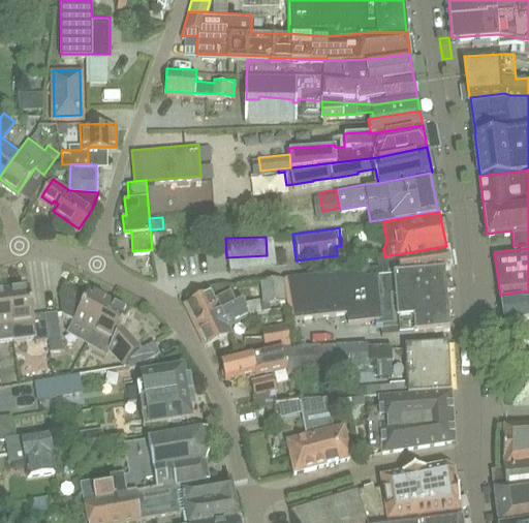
[(446,246),(384,256),(377,257),(377,263),(378,270),(391,269),(392,271),(443,266),(449,266),(446,247),(446,246)]
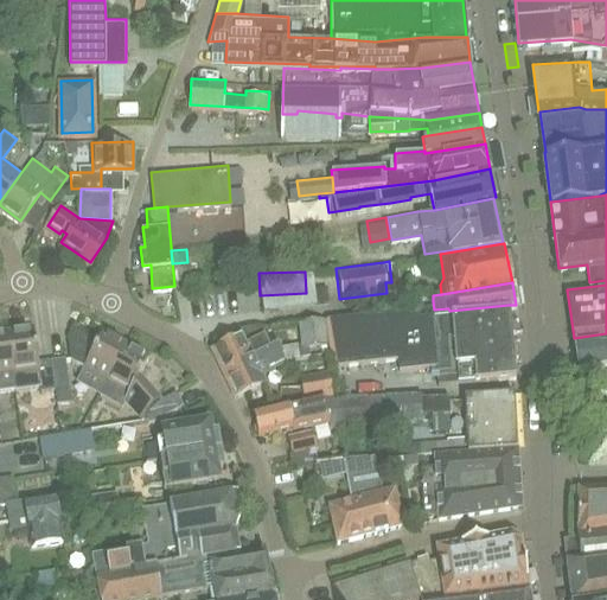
[(324,317),(327,342),(330,363),(362,359),(397,356),(398,368),(425,364),(426,376),(438,375),(438,381),(516,375),(509,305),(449,311),(448,308),(434,310),(433,301),(416,304),(416,306),(393,310),(357,312),(324,317)]
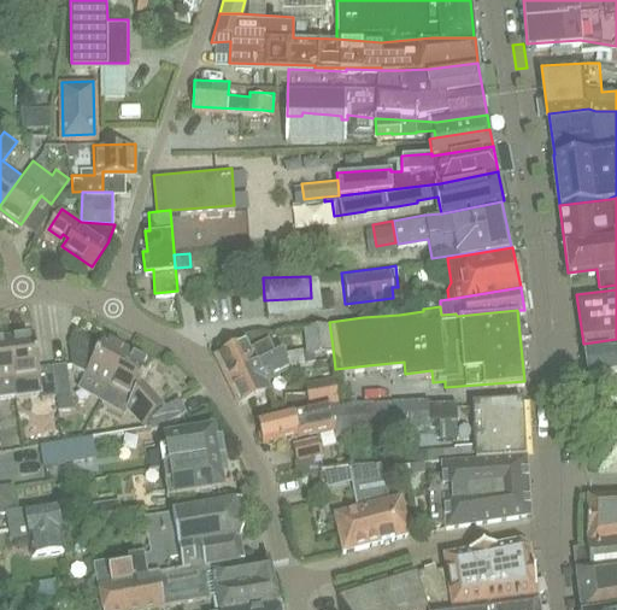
[(333,347),(329,322),(303,324),(306,351),(333,347)]
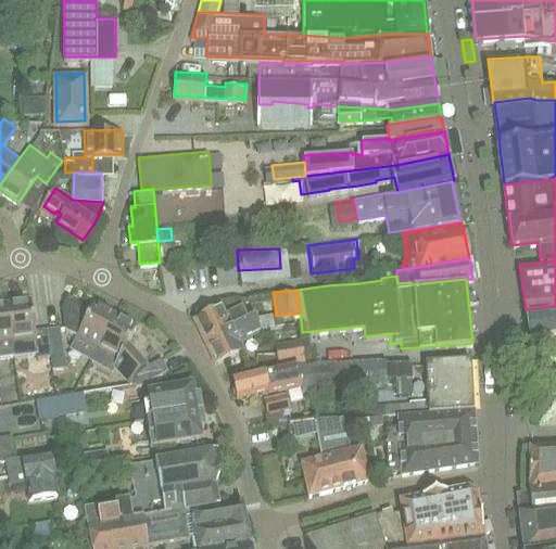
[(7,298),(13,353),(36,349),(37,355),(50,353),(46,326),(35,327),(30,295),(7,298)]
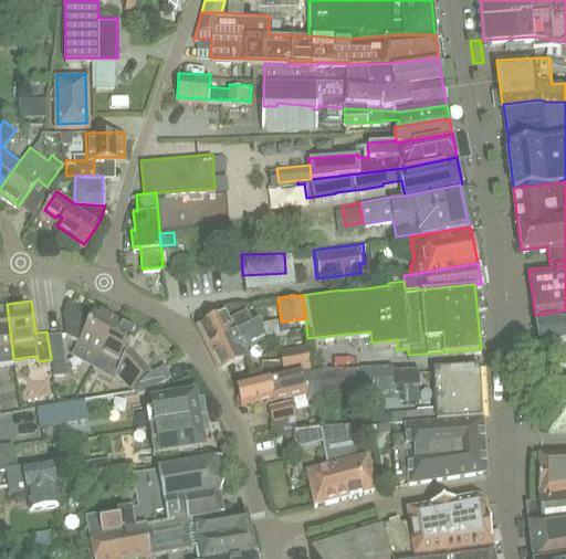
[(65,331),(100,350),(118,316),(96,304),(92,312),(75,303),(66,305),(63,312),(65,331)]
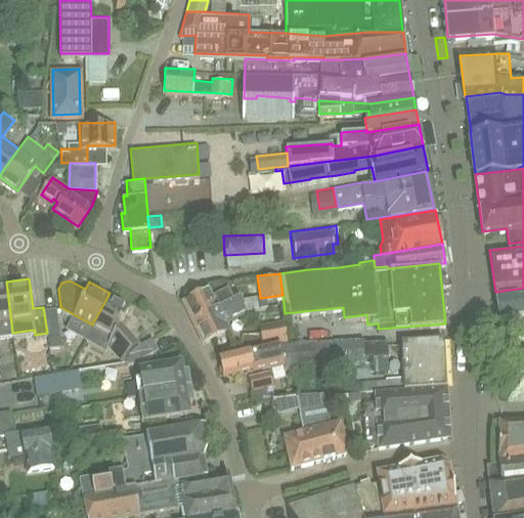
[(0,334),(12,333),(6,282),(0,283),(0,334)]
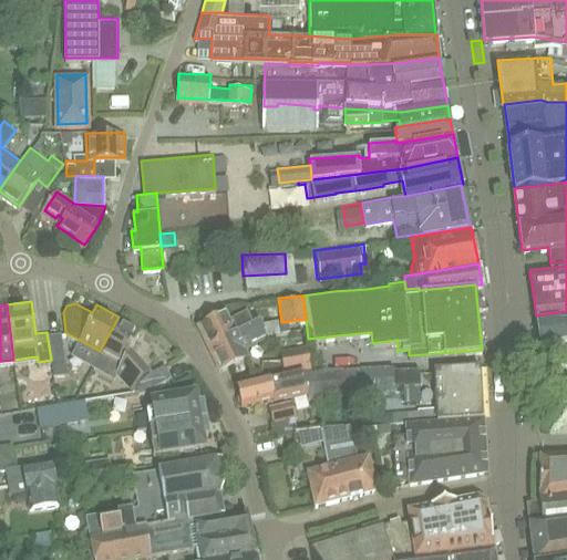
[(235,329),(224,310),(197,323),(207,343),(253,322),(247,310),(230,318),(236,329),(235,329)]
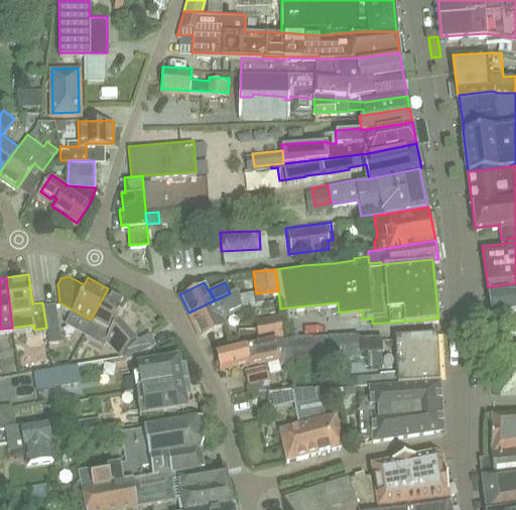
[(515,283),(488,287),(491,309),(515,307),(515,283)]
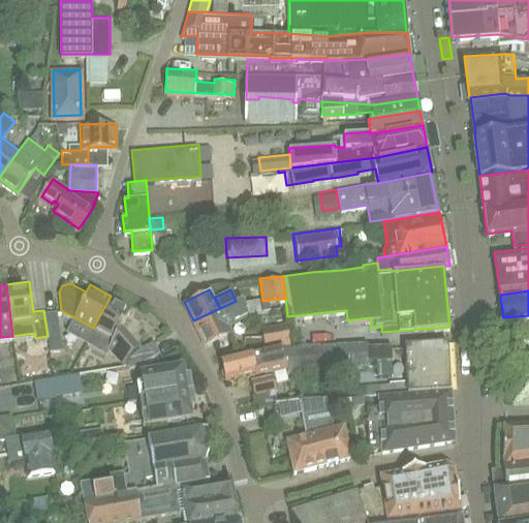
[(111,296),(93,328),(113,338),(109,345),(125,364),(136,363),(159,348),(153,338),(137,346),(120,327),(130,307),(111,296)]
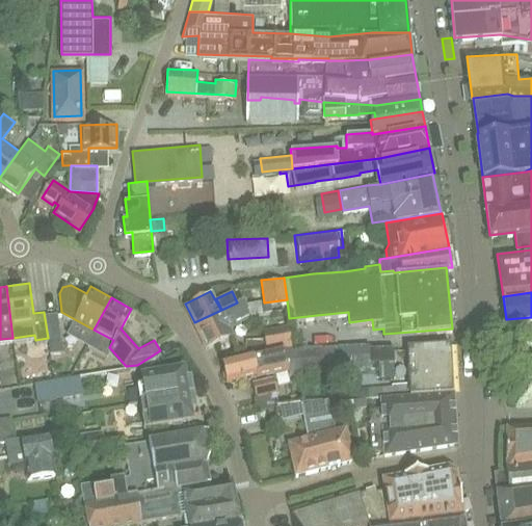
[(237,303),(194,322),(206,345),(233,333),(227,320),(241,313),(243,317),(250,314),(243,299),(237,303)]
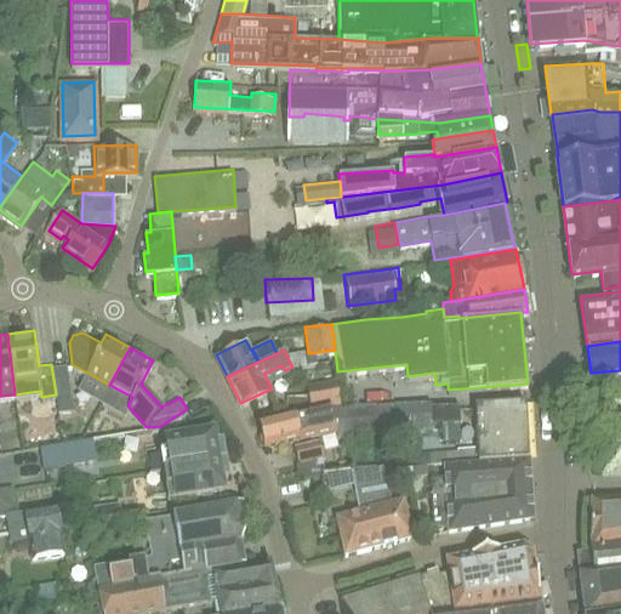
[(51,364),(56,394),(57,409),(73,407),(67,362),(51,364)]
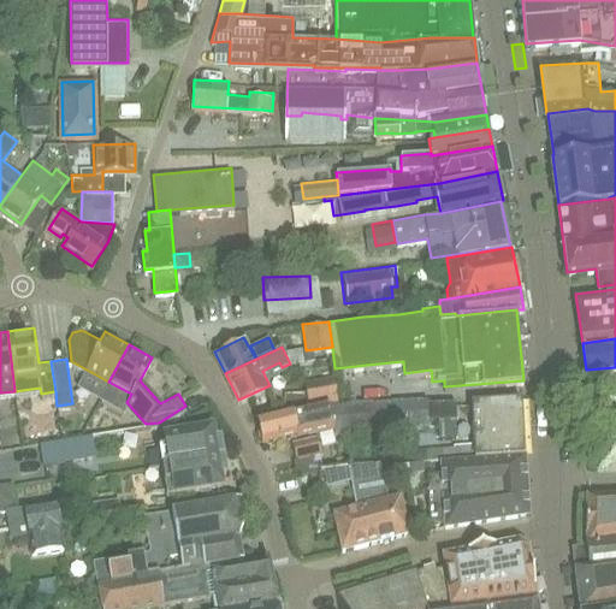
[(309,403),(329,402),(329,403),(339,403),(335,374),(304,379),(308,403),(309,403)]
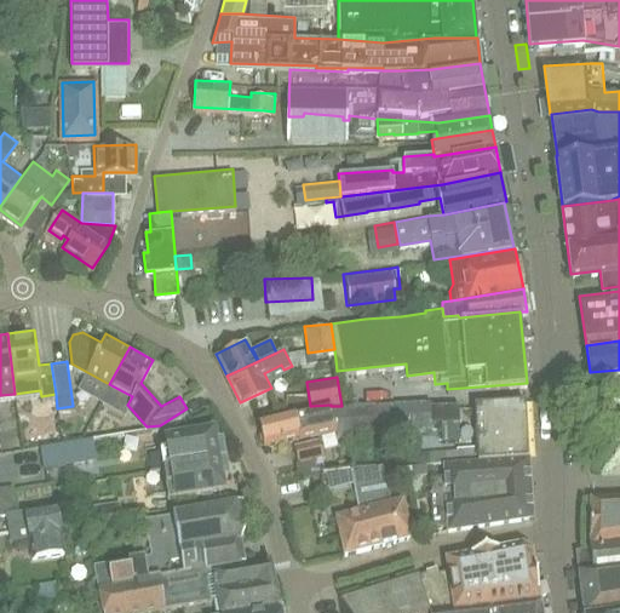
[(445,460),(528,456),(526,400),(475,404),(477,444),(455,445),(455,447),(429,447),(429,460),(445,460)]
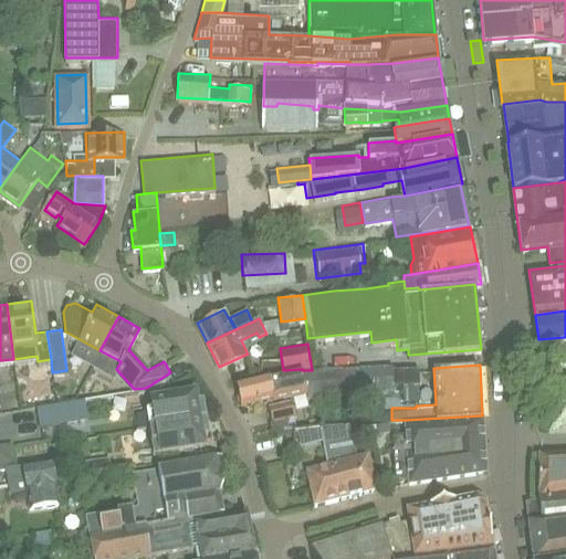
[(302,370),(305,388),(306,392),(394,387),(394,383),(419,381),(418,367),(392,368),(392,366),(312,370),(302,370)]
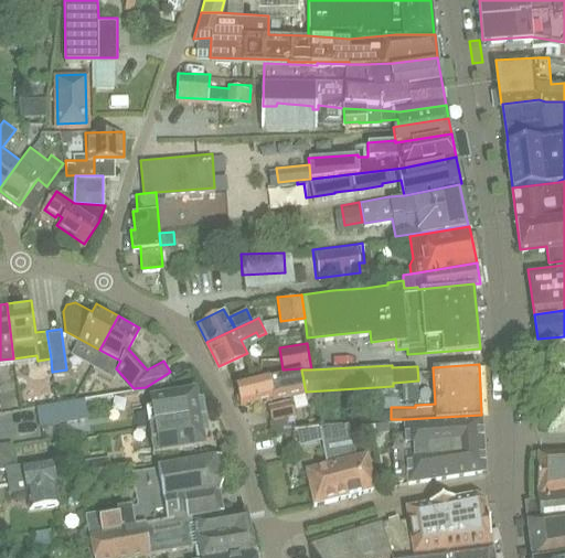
[(305,387),(301,369),(301,368),(284,369),(283,369),(267,373),(237,381),(242,403),(305,387)]
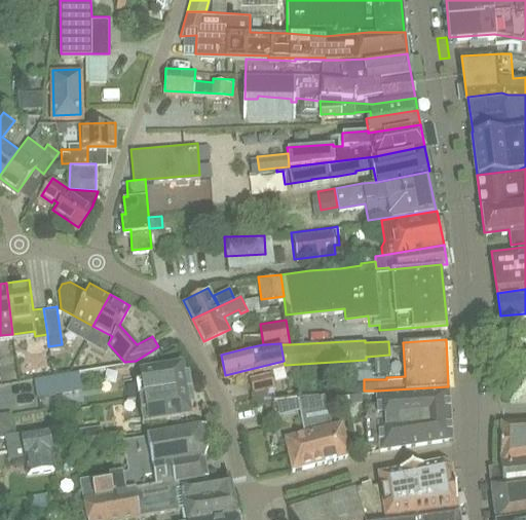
[(136,380),(139,396),(191,386),(188,372),(184,372),(182,363),(140,369),(142,379),(136,380)]
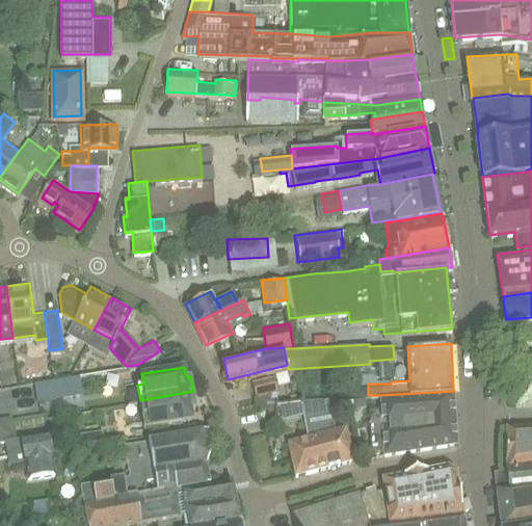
[(38,396),(69,391),(65,375),(35,380),(38,396)]
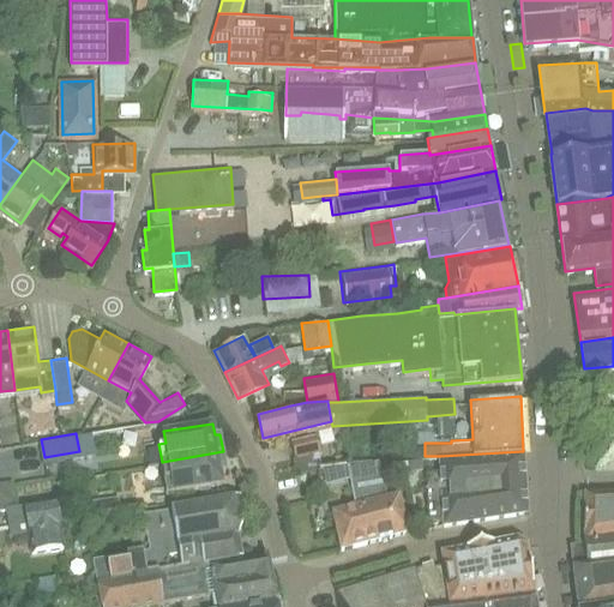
[(296,456),(321,450),(318,433),(293,439),(296,456)]
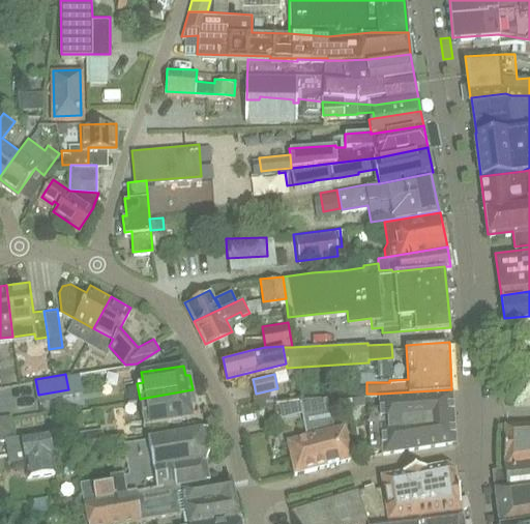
[(193,389),(140,399),(144,424),(192,415),(189,405),(195,404),(193,389)]
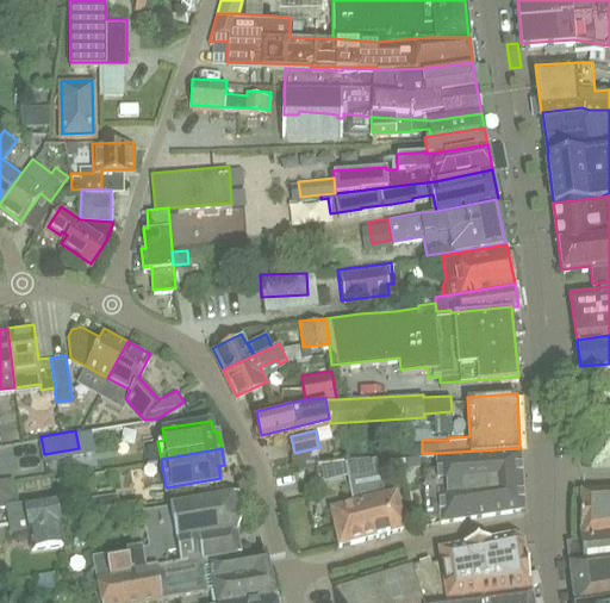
[(520,449),(437,455),(437,466),(423,467),(424,511),(441,511),(442,518),(523,507),(520,449)]
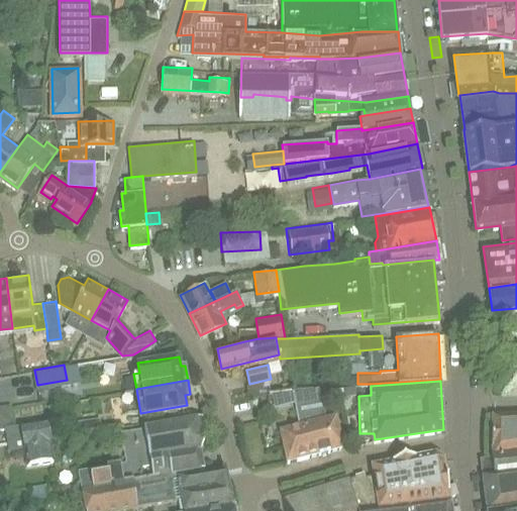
[(298,423),(279,428),(287,460),(339,446),(342,441),(335,413),(326,416),(319,386),(312,387),(312,386),(293,387),(298,423)]
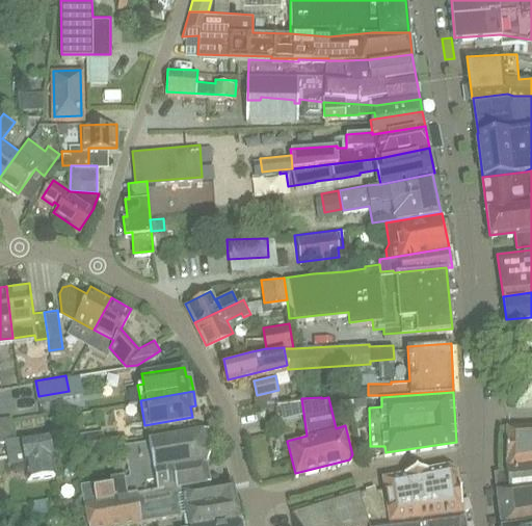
[(55,471),(49,431),(15,437),(10,414),(0,415),(0,439),(1,439),(1,438),(5,437),(7,450),(23,447),(28,476),(55,471)]
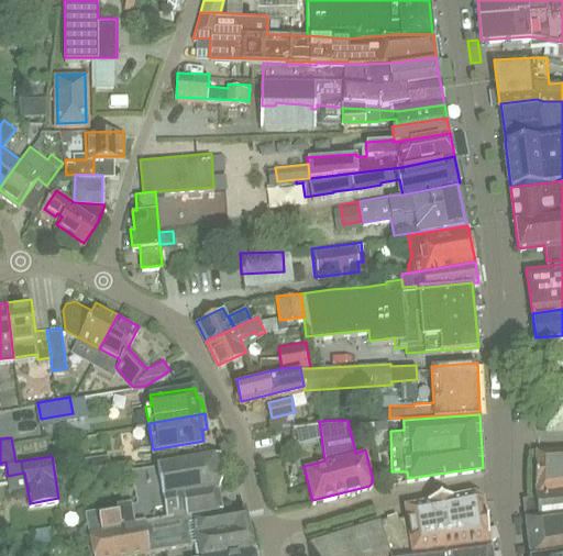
[(536,478),(537,491),(562,487),(562,445),(534,446),(536,458),(534,458),(534,463),(534,475),(536,475),(536,478)]
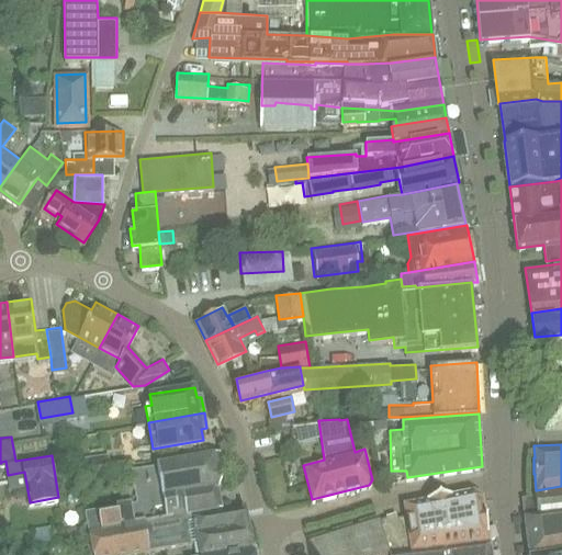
[(186,513),(200,511),(222,506),(217,486),(223,473),(220,452),(131,468),(136,500),(85,510),(88,532),(182,512),(186,513)]
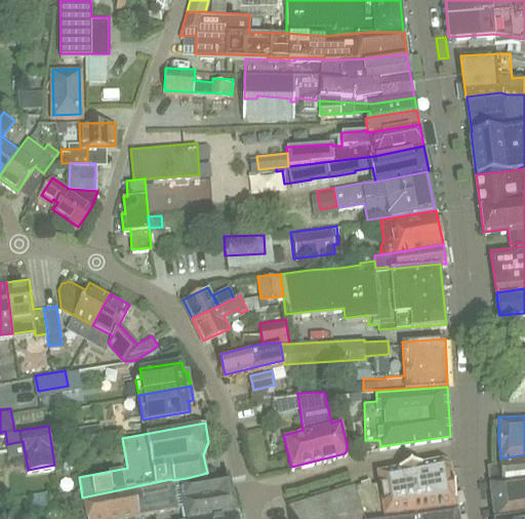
[(514,512),(515,513),(524,511),(524,454),(500,458),(499,458),(500,463),(488,465),(494,515),(514,512)]
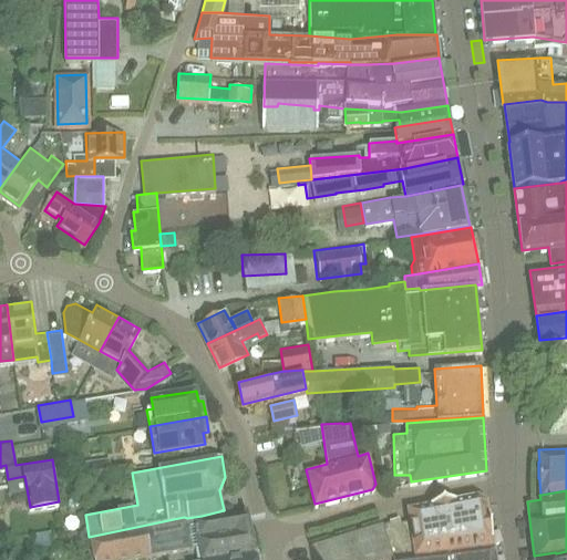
[(315,559),(388,559),(393,559),(415,552),(494,546),(486,501),(477,495),(408,508),(409,518),(400,520),(400,517),(382,522),(381,518),(309,539),(315,559)]
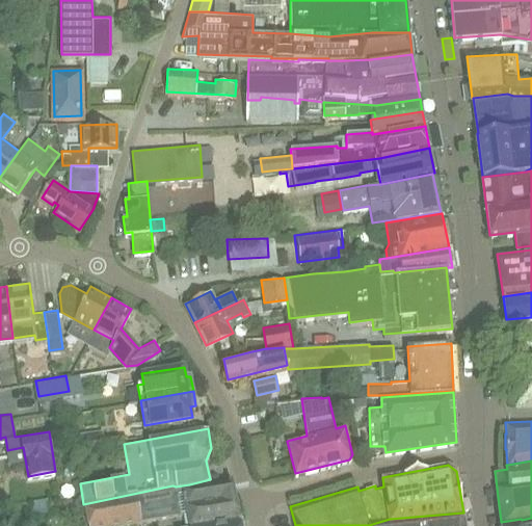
[(109,525),(187,510),(189,525),(194,525),(234,520),(238,519),(230,479),(190,487),(189,484),(176,487),(173,485),(83,504),(87,525),(109,525)]
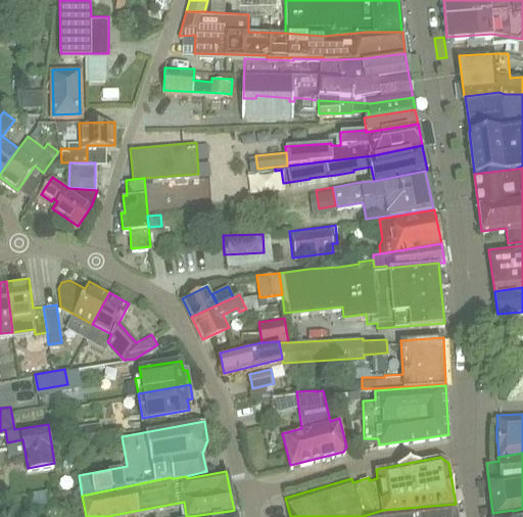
[(33,503),(49,501),(47,487),(31,490),(33,503)]
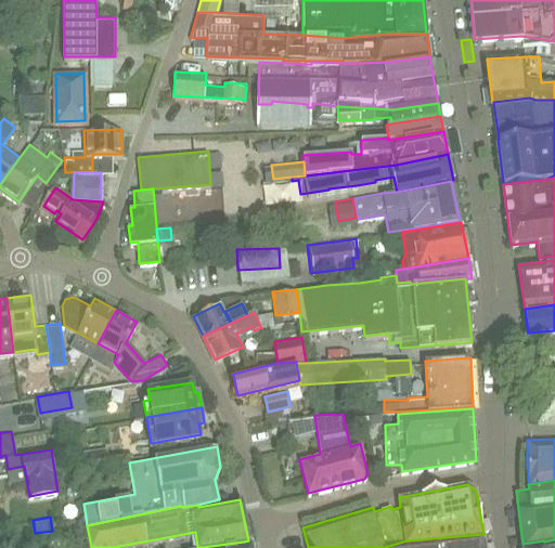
[(407,540),(385,547),(486,547),(483,534),(407,540)]
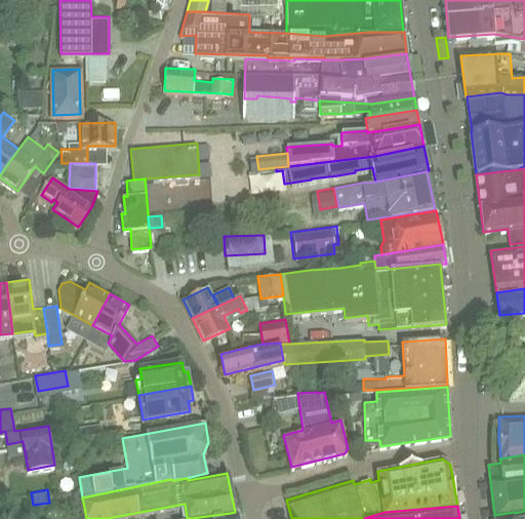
[(13,511),(14,518),(30,518),(28,508),(13,511)]
